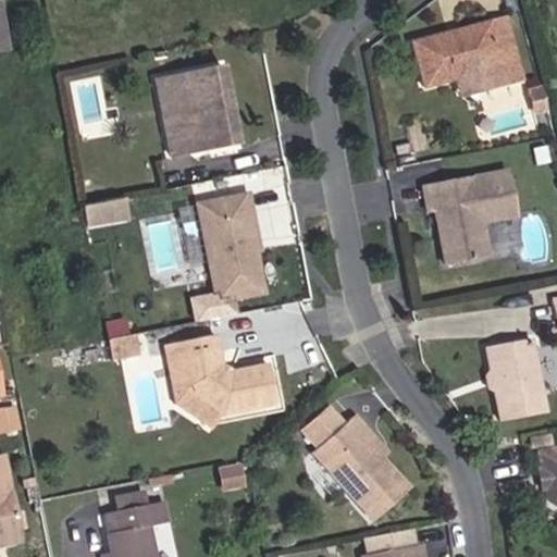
[(509,37),(504,19),(447,34),(448,39),(489,28),(492,42),(509,37)]
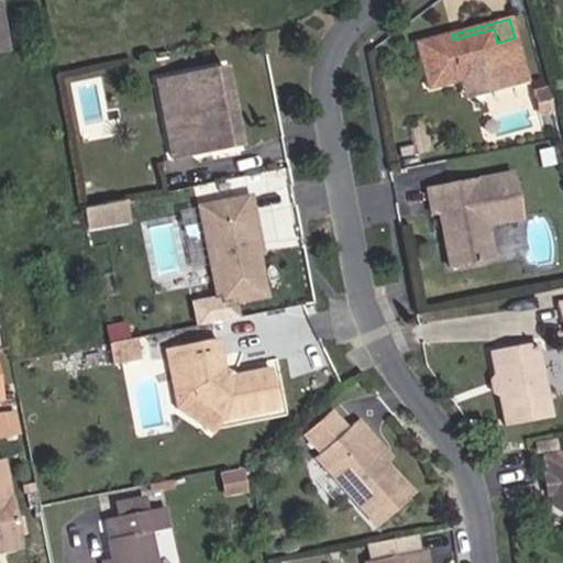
[(526,81),(515,37),(497,43),(494,29),(453,40),(452,34),(415,44),(428,89),(457,81),(464,99),(526,81)]
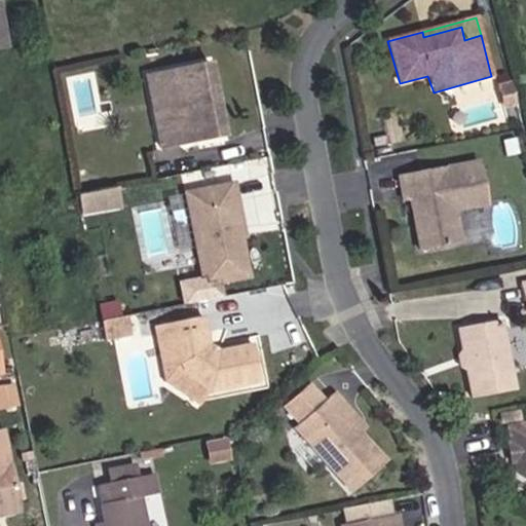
[(215,98),(208,63),(159,72),(167,114),(154,116),(161,150),(222,138),(217,109),(212,110),(210,99),(215,98)]
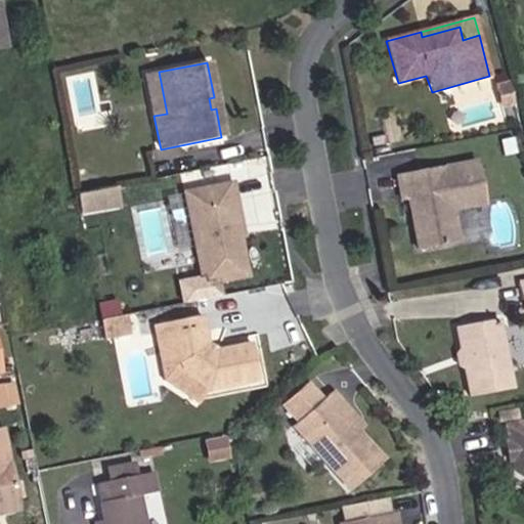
[(167,114),(159,72),(145,74),(154,116),(167,114)]
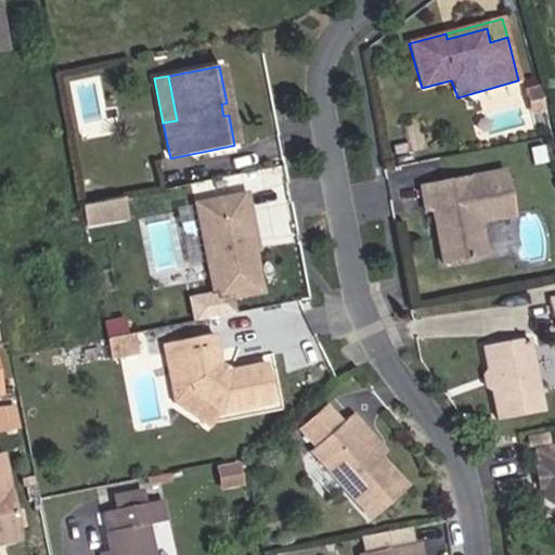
[(512,218),(502,171),(420,186),(424,211),(430,210),(435,228),(439,227),(440,233),(436,239),(441,265),(485,257),(478,224),(512,218)]
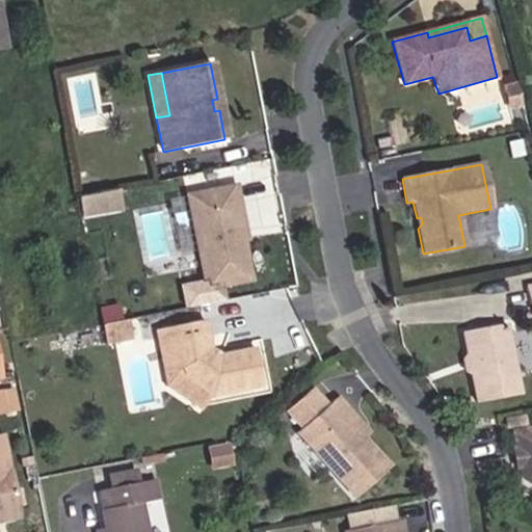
[(241,239),(234,206),(238,205),(235,187),(187,196),(206,289),(249,281),(241,239)]
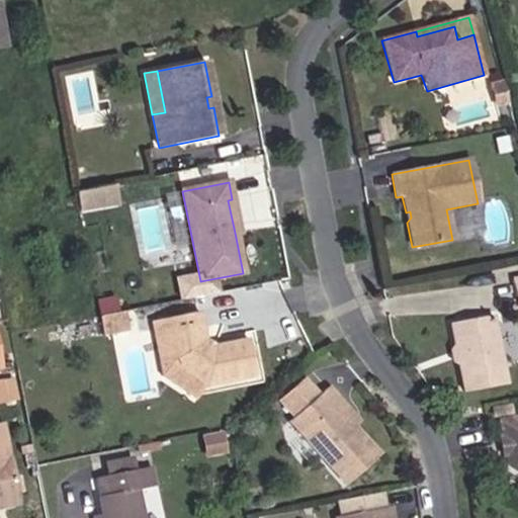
[(124,204),(120,185),(79,193),(83,213),(124,204)]
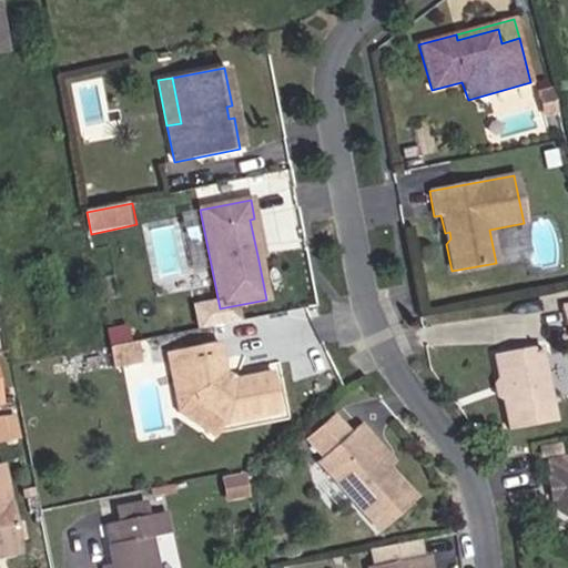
[(262,254),(254,219),(250,220),(257,255),(262,254)]
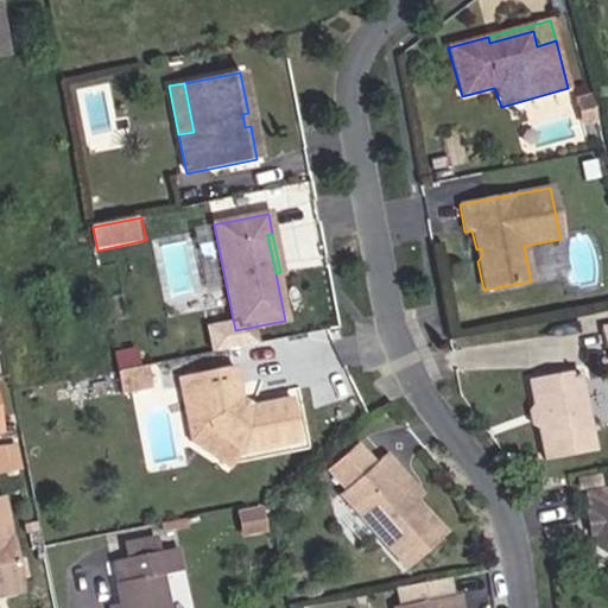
[(151,388),(146,366),(115,372),(120,394),(151,388)]
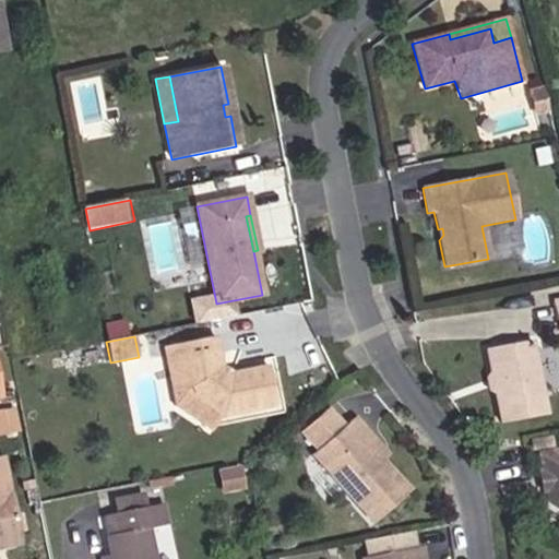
[(212,355),(210,341),(178,347),(187,399),(216,418),(274,406),(266,367),(229,375),(225,378),(216,372),(219,368),(216,354),(212,355)]
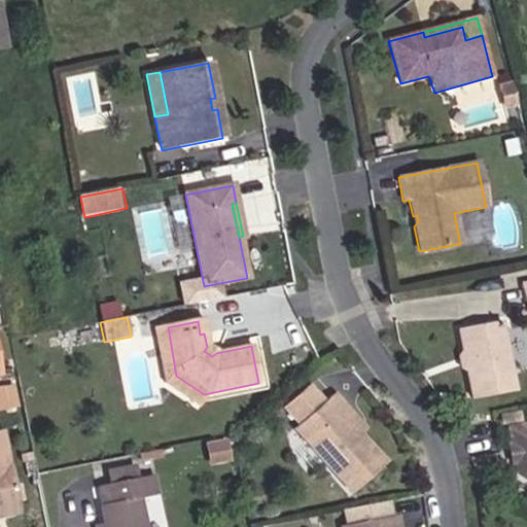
[(514,392),(500,321),(458,329),(463,356),(465,367),(471,399),(514,392)]
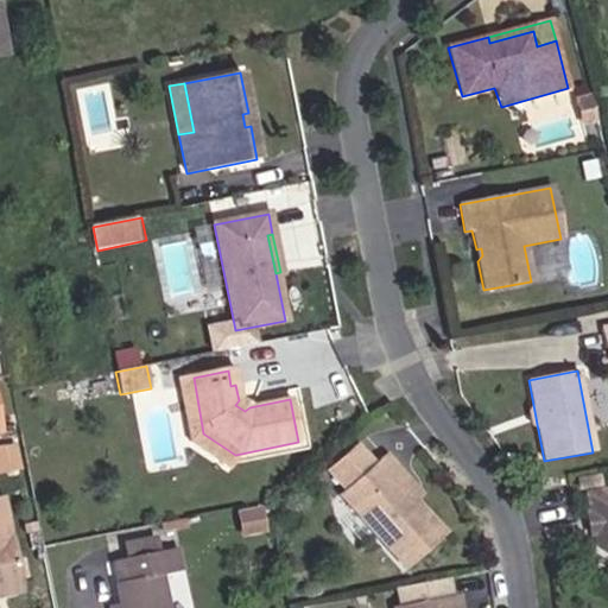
[(203,434),(194,378),(178,381),(190,442),(227,467),(235,455),(203,434)]
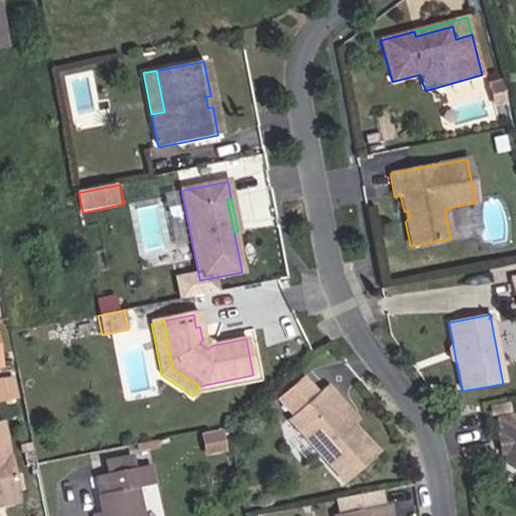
[(212,346),(203,340),(200,344),(208,349),(212,346)]
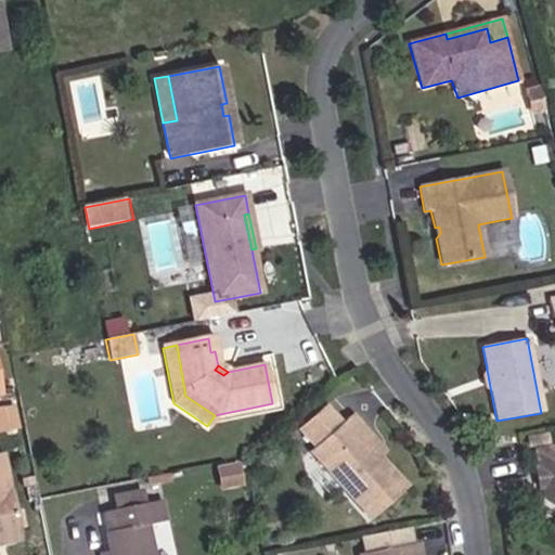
[(0,429),(17,426),(13,404),(0,407),(0,429)]
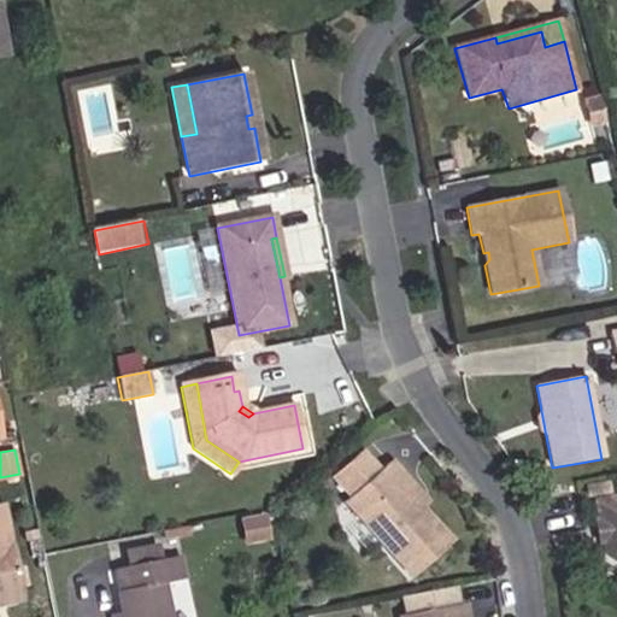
[(350,497),(377,472),(362,454),(334,479),(350,497)]
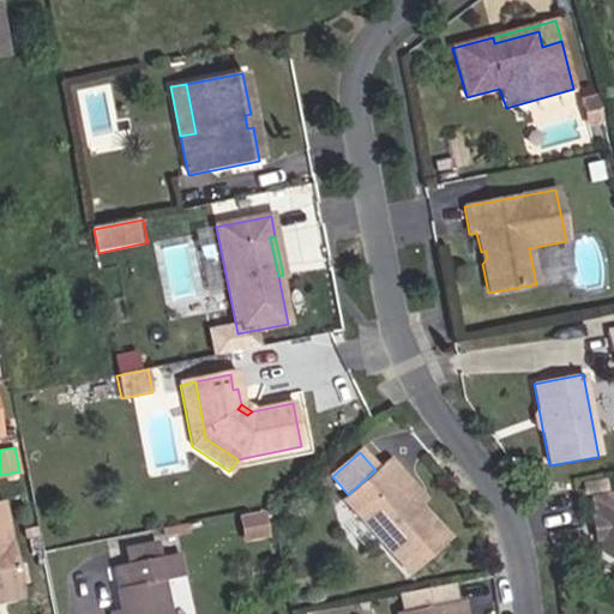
[(416,505),(395,481),(401,476),(386,461),(375,470),(348,494),(342,499),(408,575),(447,540),(416,505)]
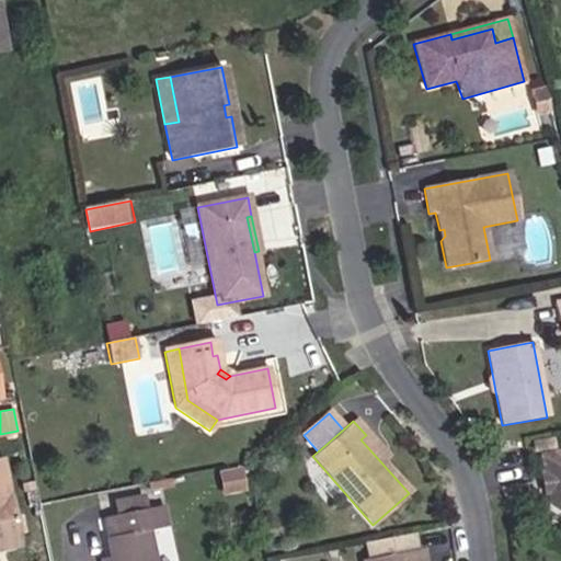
[(386,457),(366,435),(361,439),(380,461),(386,457)]
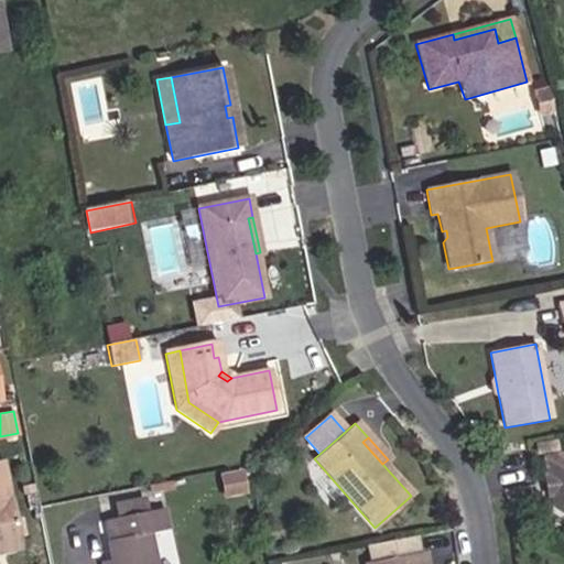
[(557,451),(555,440),(537,444),(539,454),(557,451)]
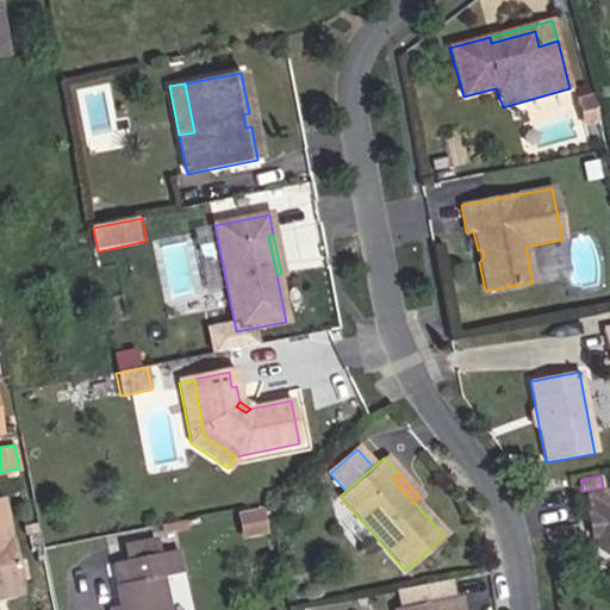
[(609,492),(589,496),(592,515),(593,523),(597,523),(598,529),(595,533),(595,535),(597,548),(609,556),(609,492)]
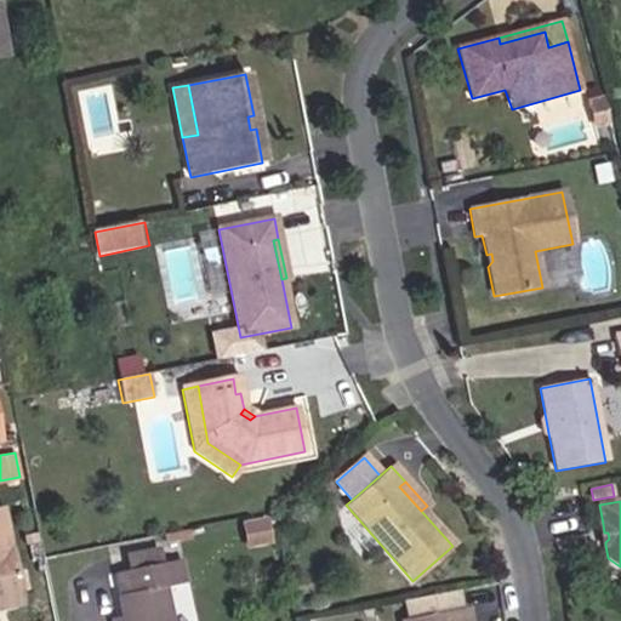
[(0,604),(18,600),(1,507),(0,507),(0,604)]
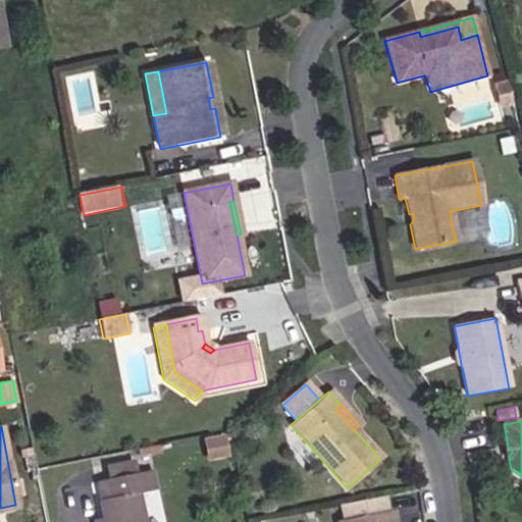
[(229,435),(206,439),(210,463),(232,459),(229,435)]
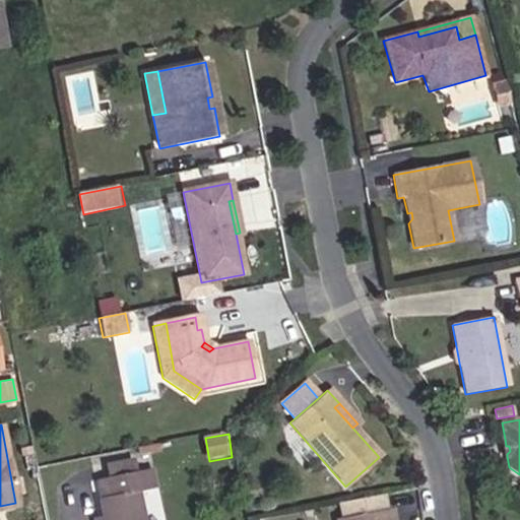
[(506,446),(505,439),(501,440),(504,457),(507,456),(507,454),(510,451),(509,446),(506,446)]
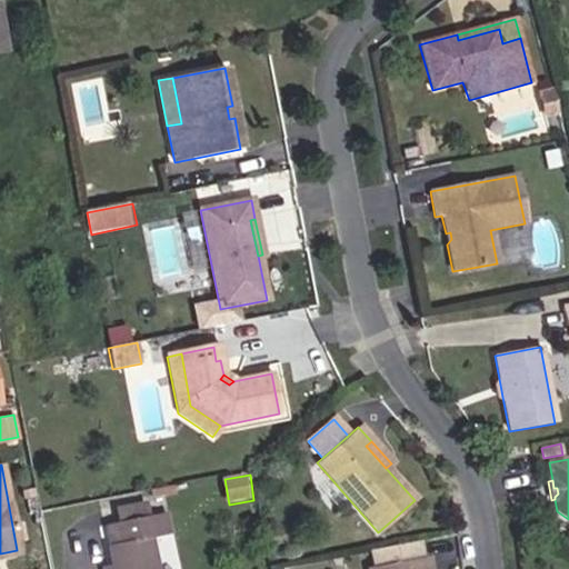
[(147,518),(143,505),(117,510),(119,522),(147,518)]
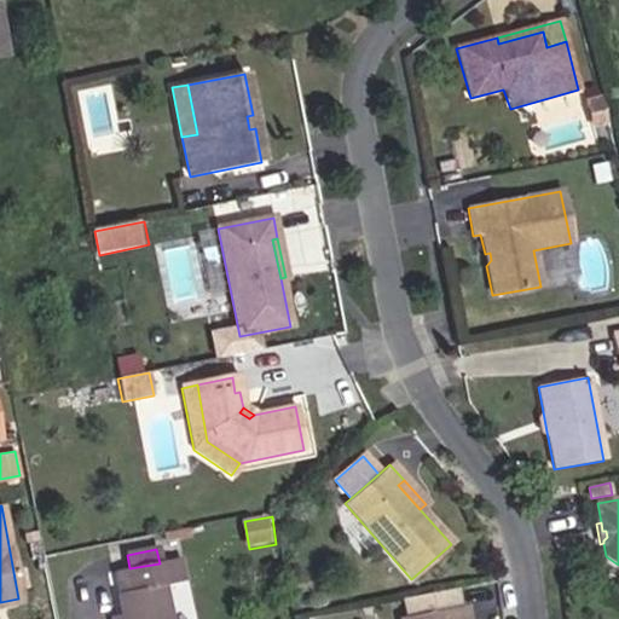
[(184,583),(178,559),(160,563),(129,568),(114,572),(122,614),(122,618),(169,618),(162,586),(184,583)]
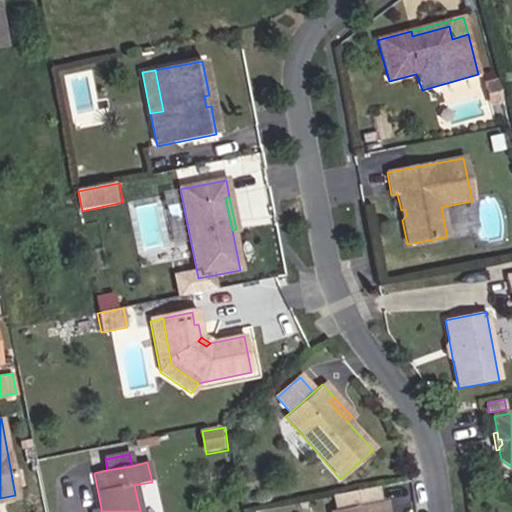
[(334,494),(337,507),(382,497),(380,485),(334,494)]
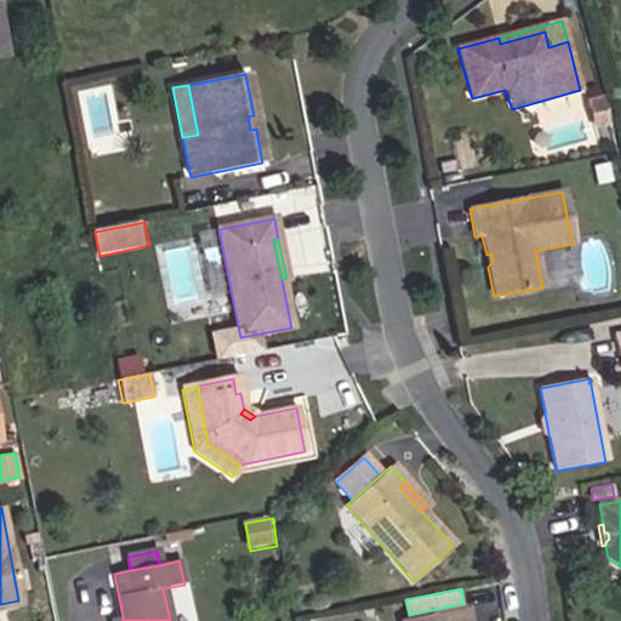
[(403,620),(467,620),(466,608),(403,620)]
